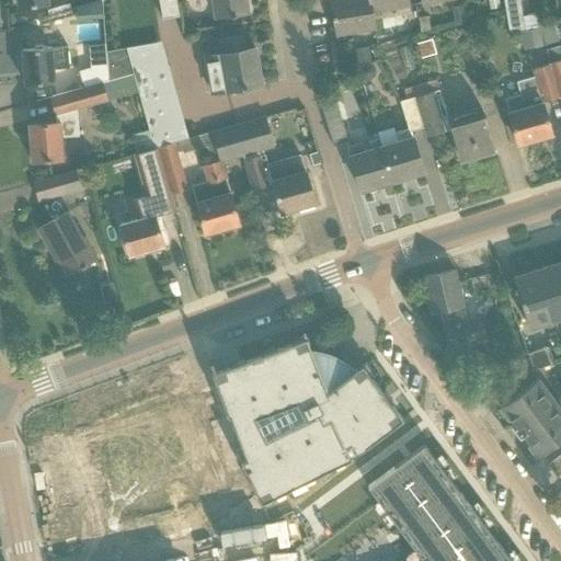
[(179,16),(175,0),(158,0),(161,20),(179,16)]
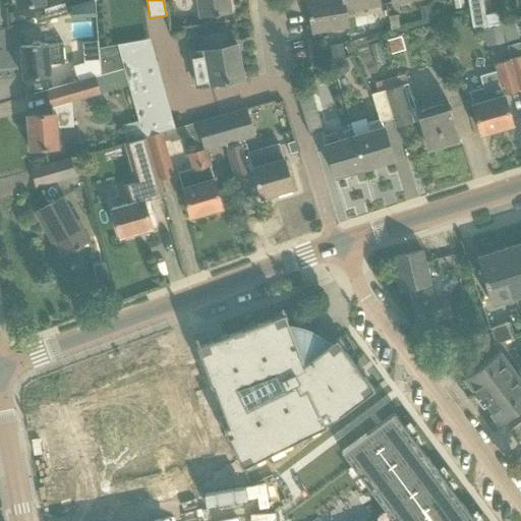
[(195,0),(197,15),(210,14),(230,11),(228,0),(195,0)]
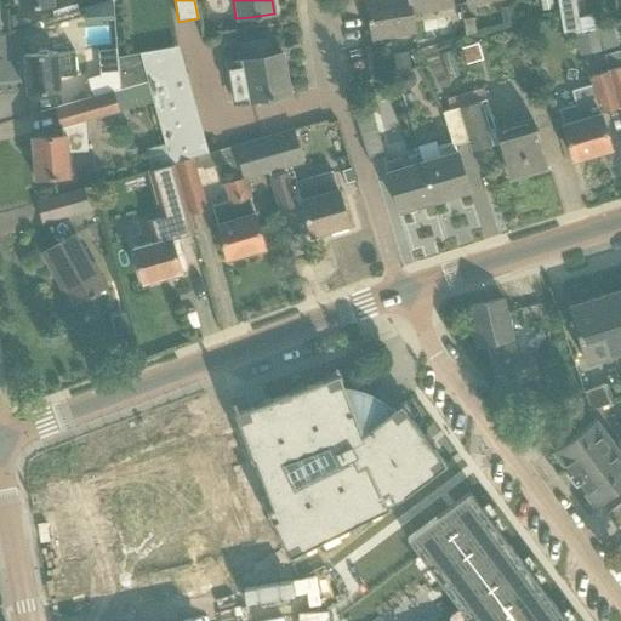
[(410,13),(406,0),(376,0),(365,3),(370,33),(388,29),(389,36),(412,33),(410,13)]
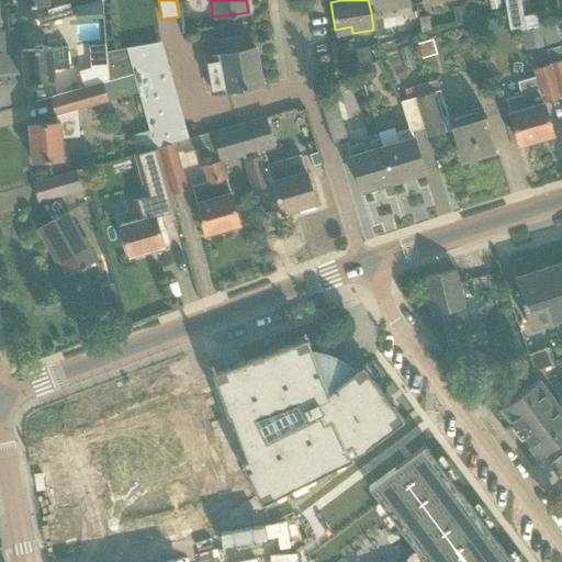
[(368,0),(371,12),(409,7),(407,0),(368,0)]
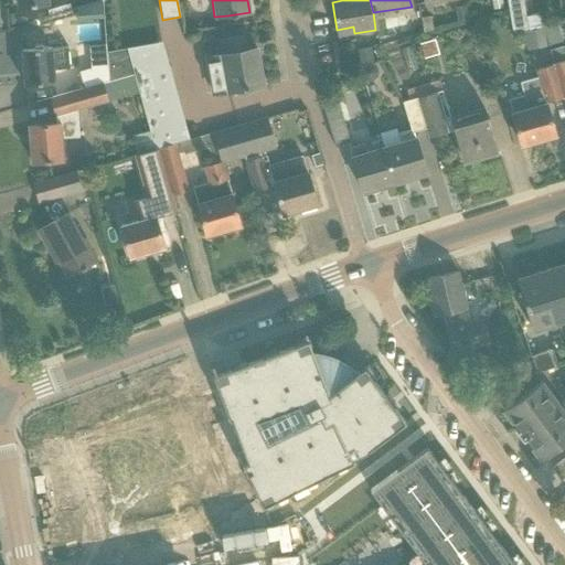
[(502,0),(491,0),(493,9),(503,8),(502,0)]
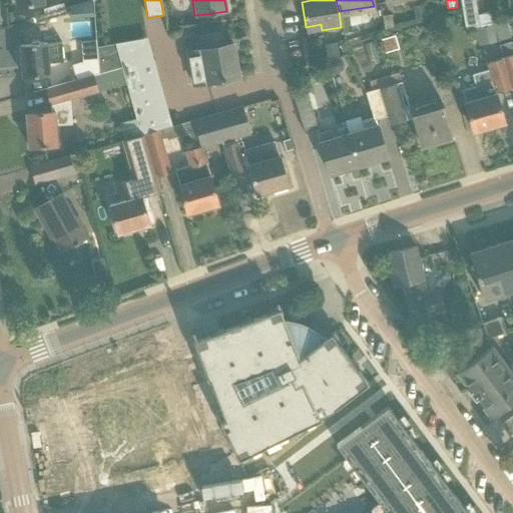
[(460,0),(465,27),(479,25),(474,0),(460,0)]
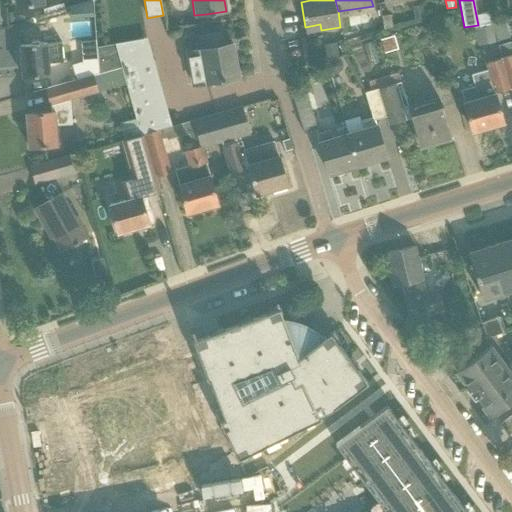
[(420,5),(411,7),(414,20),(423,19),(420,5)]
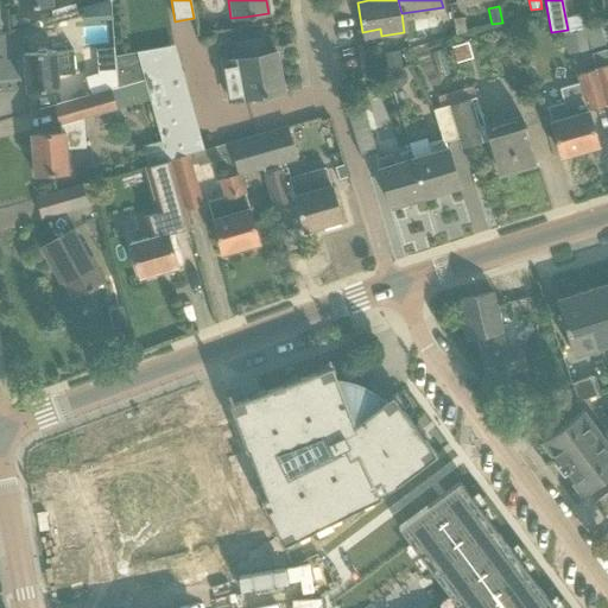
[(453,19),(455,35),(464,32),(462,17),(453,19)]
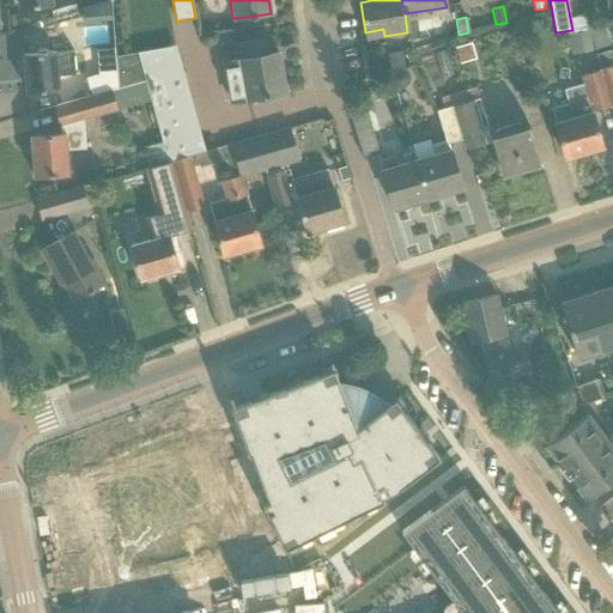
[(604,28),(588,32),(594,50),(608,46),(604,28)]
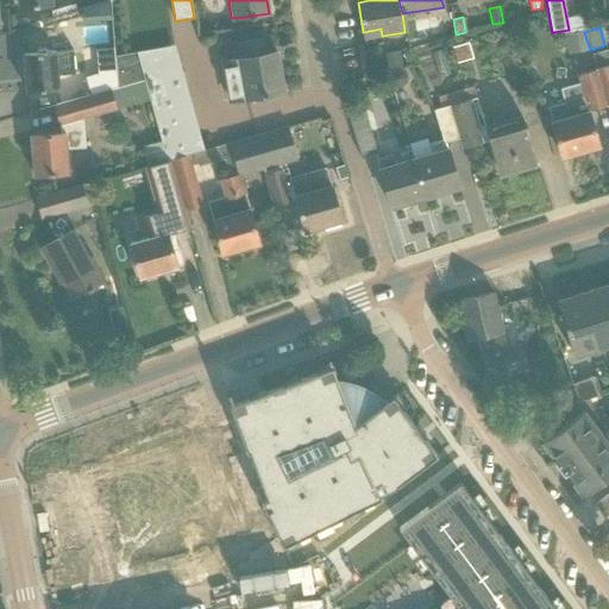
[(584,31),(563,35),(566,55),(588,51),(584,31)]
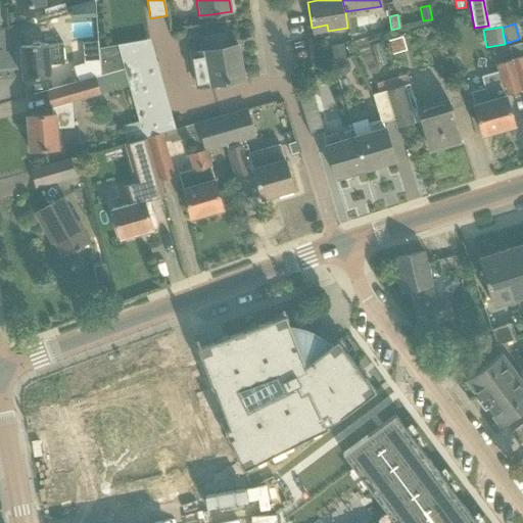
[(202,37),(205,50),(203,51),(204,53),(191,56),(196,88),(243,79),(237,45),(228,46),(225,33),(202,37)]
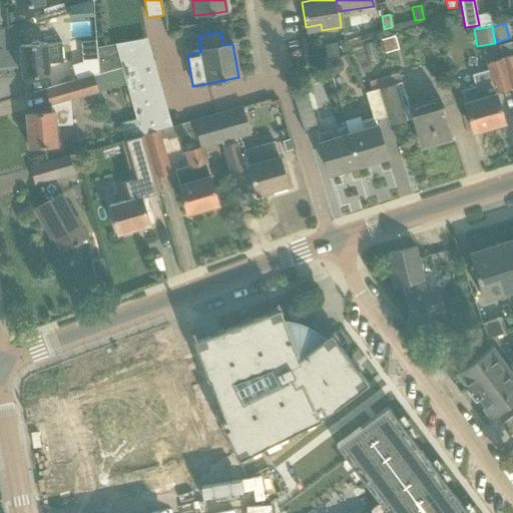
[(96,47),(97,59),(98,74),(121,67),(125,84),(134,118),(136,118),(141,135),(142,135),(163,128),(171,126),(147,38),(114,43),(96,47)]
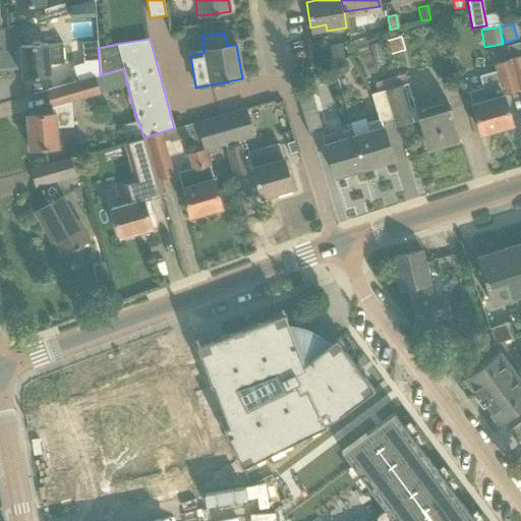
[(48,44),(40,45),(19,47),(22,78),(50,76),(49,65),(64,64),(62,45),(48,46),(48,44)]
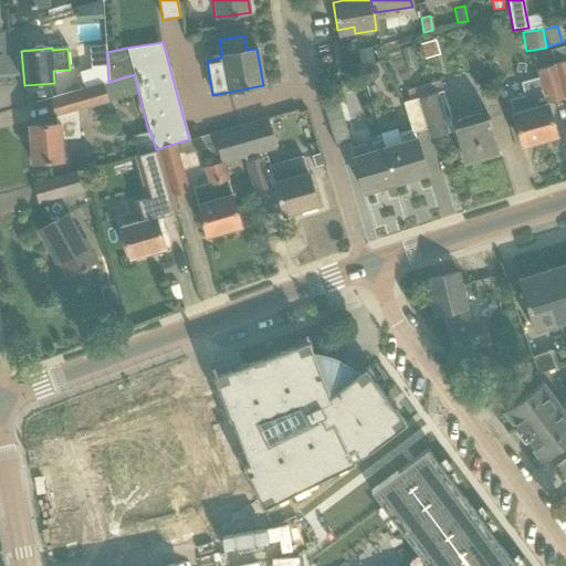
[(357,50),(360,64),(374,62),(371,48),(357,50)]
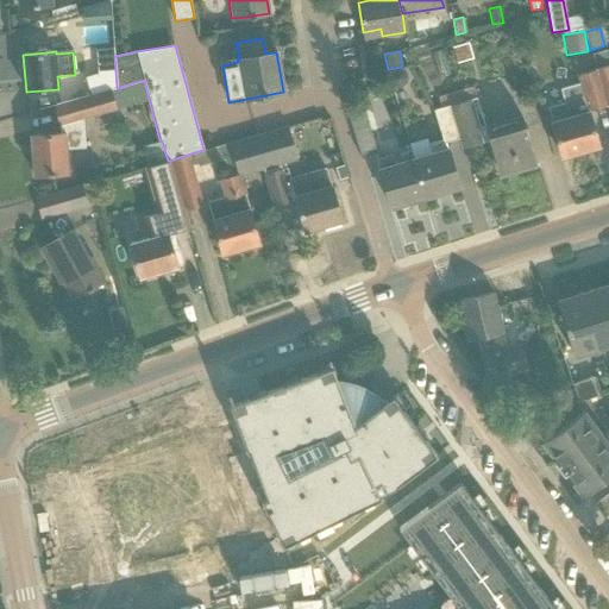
[(608,61),(607,51),(591,56),(596,69),(596,70),(608,66),(608,61)]
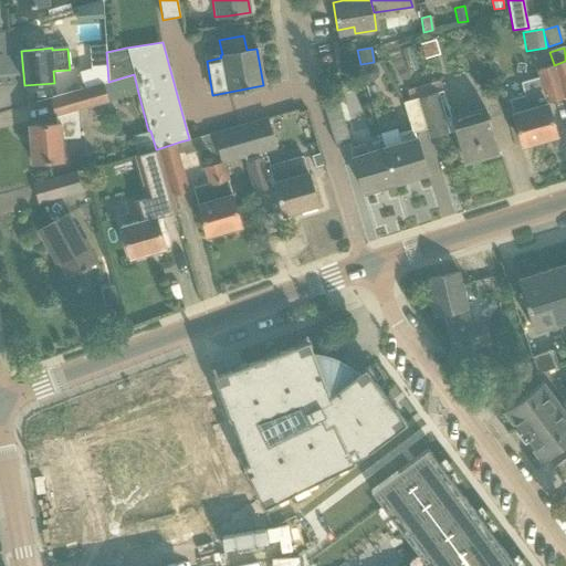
[(565,61),(554,65),(564,98),(564,100),(565,97),(565,61)]
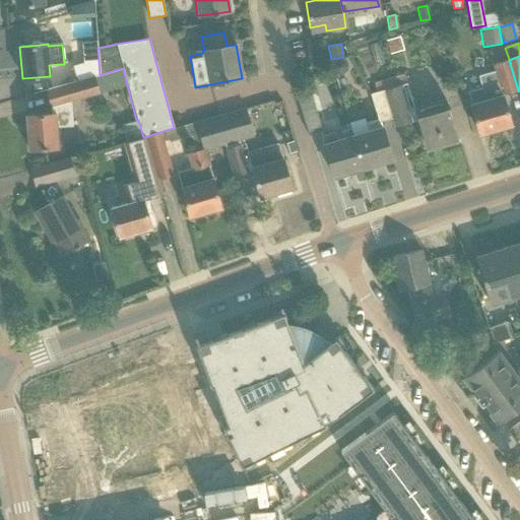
[(481,87),(467,91),(471,105),(470,105),(479,134),(511,125),(503,94),(518,90),(509,60),(509,59),(493,64),(495,71),(478,76),(481,87)]
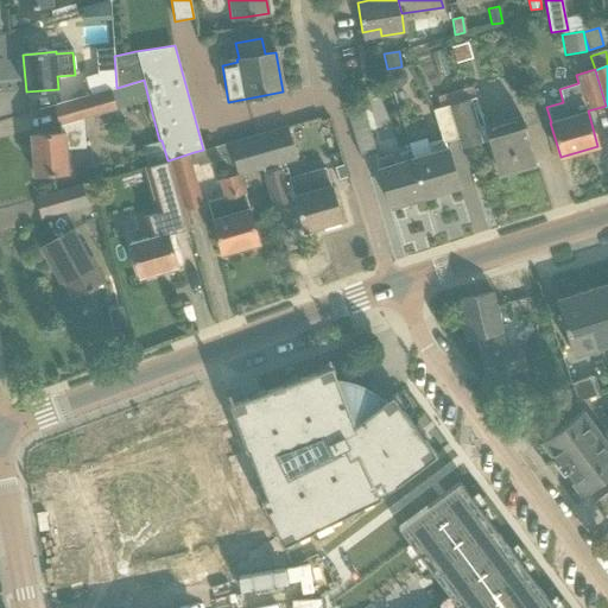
[(115,70),(83,80),(88,95),(116,88),(115,70)]
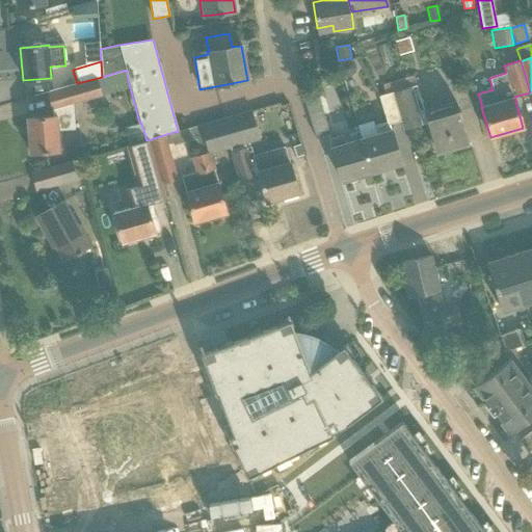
[(349,76),(354,71),(352,64),(346,62),(341,67),(342,74),(349,76)]
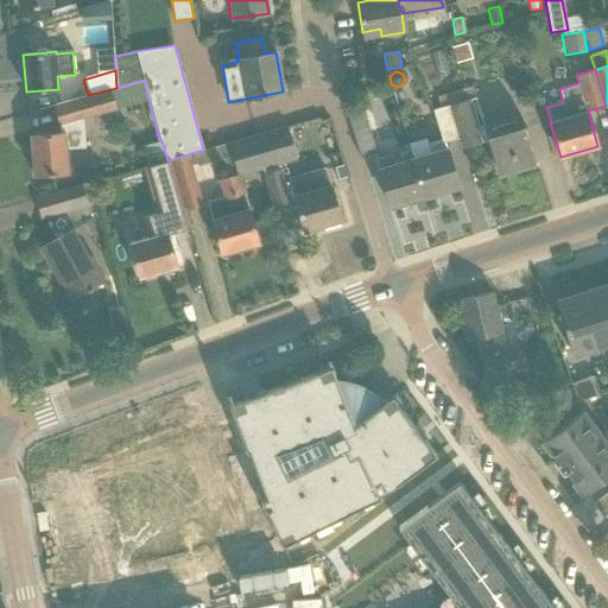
[(88,95),(54,105),(59,125),(64,125),(64,132),(31,135),(35,175),(69,172),(67,150),(84,147),(82,120),(149,100),(144,80),(116,88),(88,95)]
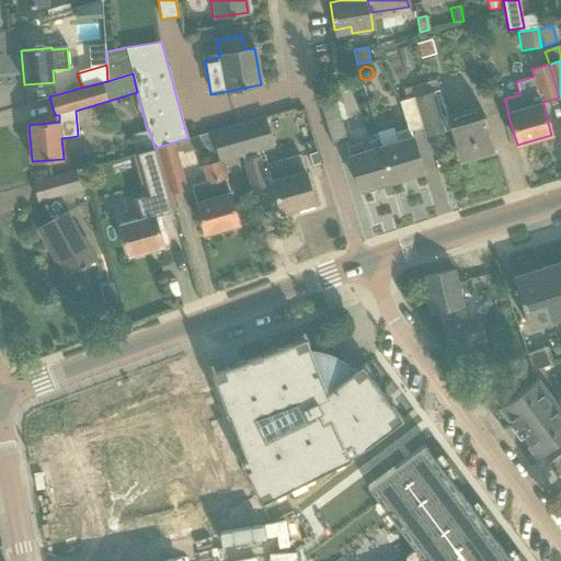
[(483,155),(493,152),(480,106),(446,116),(436,80),(404,90),(407,99),(401,101),(402,102),(414,99),(423,127),(425,137),(450,129),(458,156),(481,149),(483,155)]
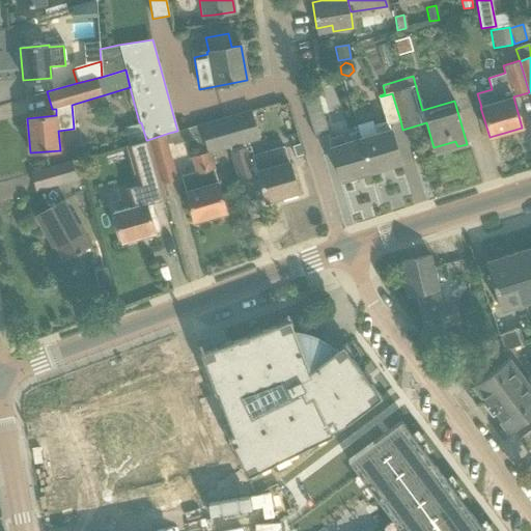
[(375,135),(360,139),(370,172),(399,164),(390,130),(389,130),(388,124),(400,120),(392,93),(381,96),(378,98),(385,122),(373,127),(375,135)]
